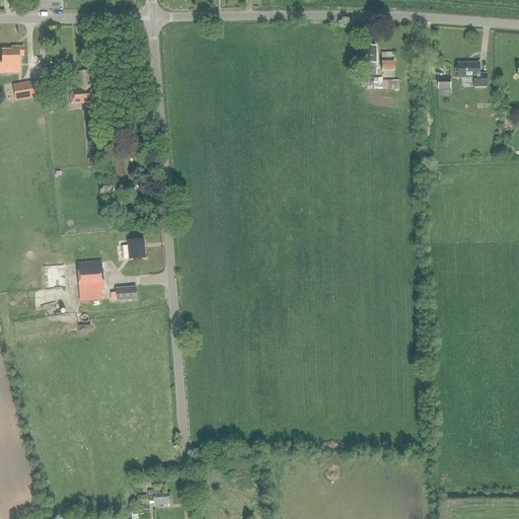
[(2,50),(2,62),(0,62),(0,72),(19,72),(18,64),(19,64),(19,56),(23,56),(23,47),(17,47),(17,48),(11,48),(11,50),(2,50)]
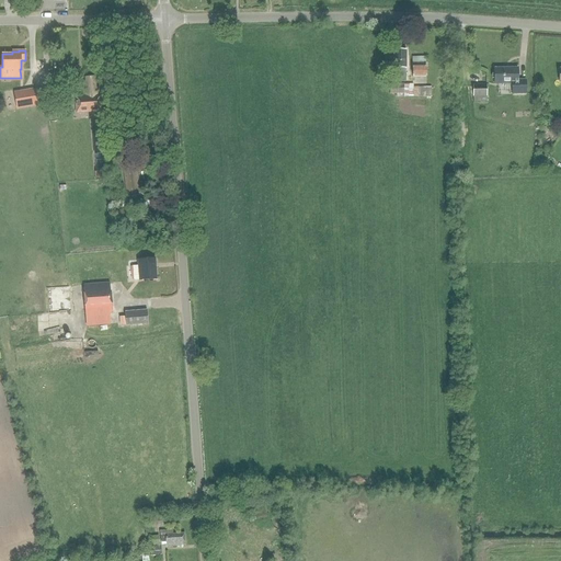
[(407,83),(407,50),(396,50),(396,60),(393,60),(393,69),(399,69),(399,81),(403,81),(403,83),(407,83)]
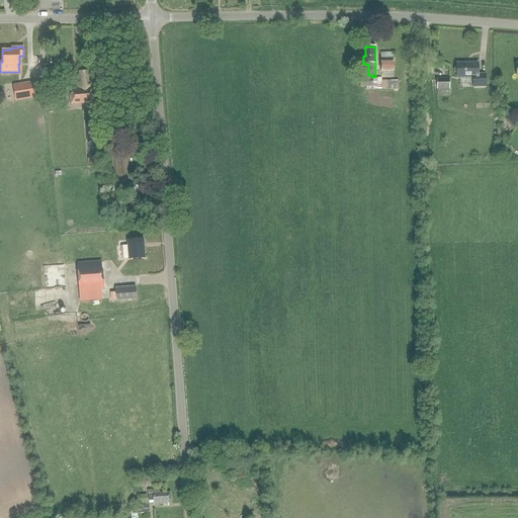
[(380,55),(381,72),(394,72),(394,54),(380,55)]
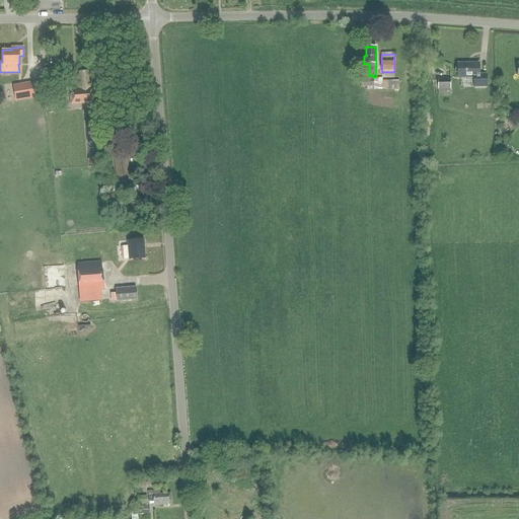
[(457,64),(457,79),(473,79),(473,88),(486,88),(486,76),(478,76),(478,64),(457,64)]
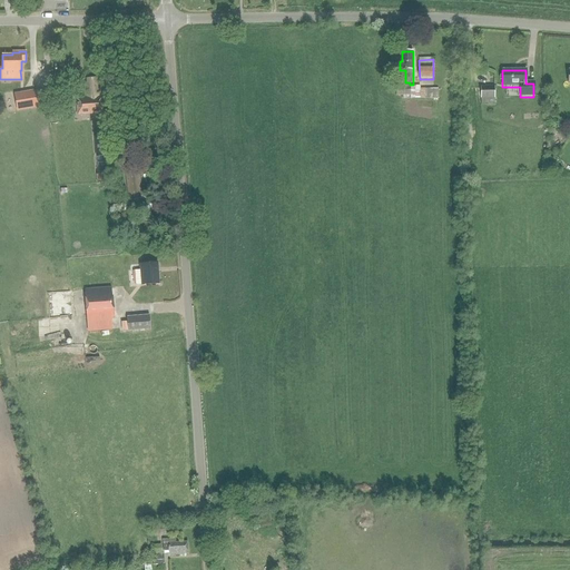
[(88,84),(85,84),(86,98),(78,99),(79,115),(104,112),(102,97),(100,97),(100,89),(98,89),(97,78),(88,79),(88,84)]
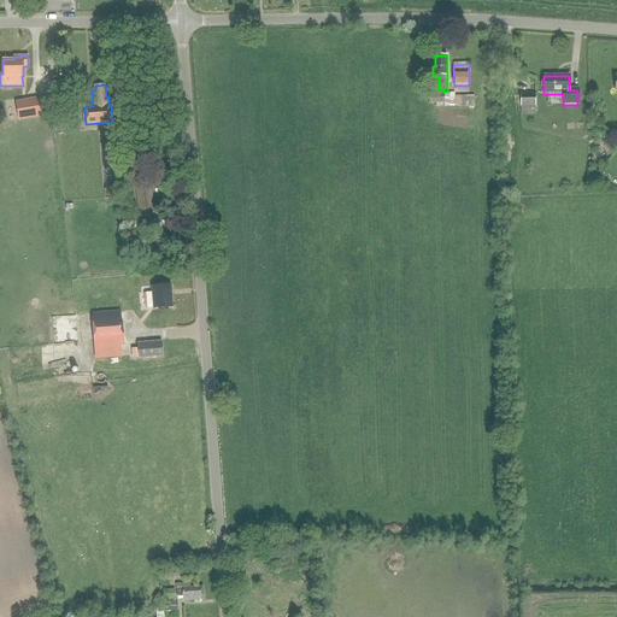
[(62,100),(72,100),(72,90),(62,90),(62,100)]
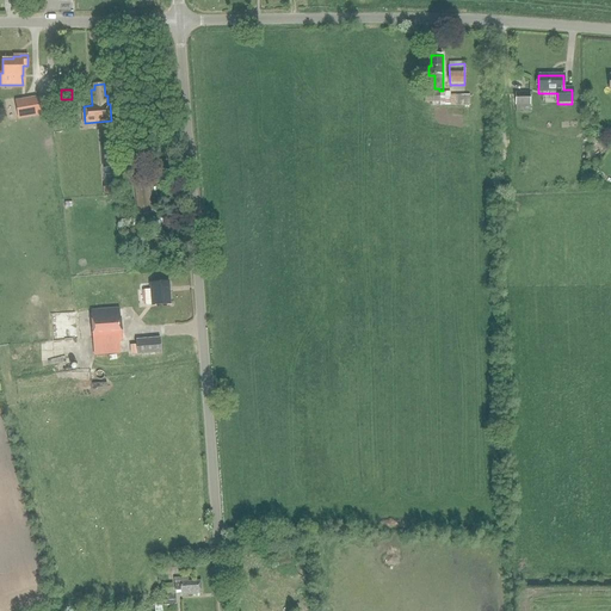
[(440,104),(440,106),(470,106),(470,97),(450,97),(450,93),(425,93),(425,104),(440,104)]
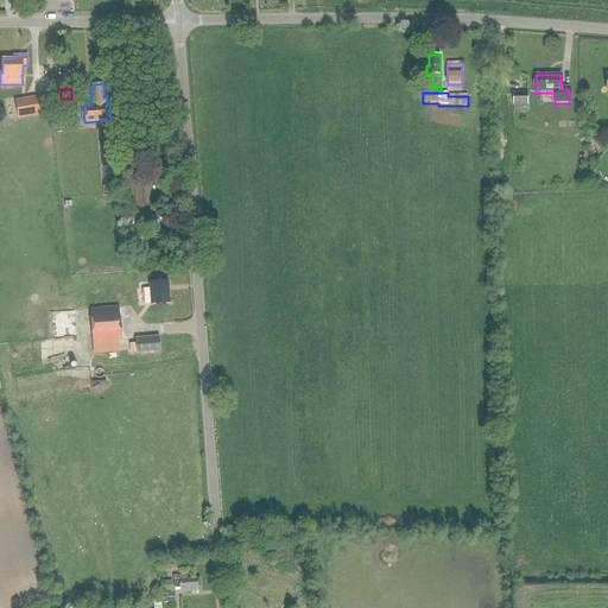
[(513,113),(527,112),(527,93),(512,93),(513,113)]
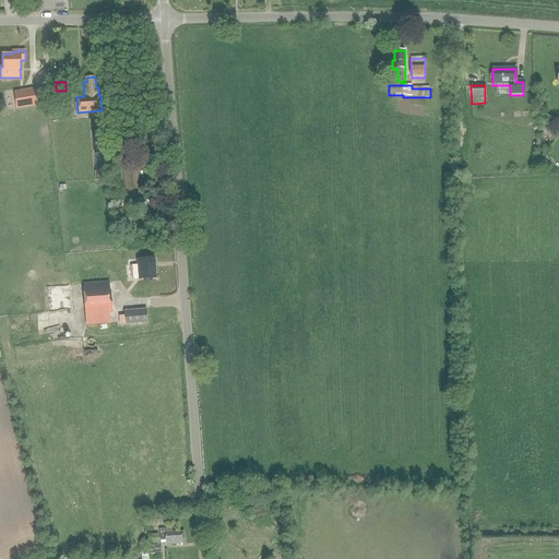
[(14,93),(16,108),(35,105),(46,103),(44,88),(33,90),(14,93)]
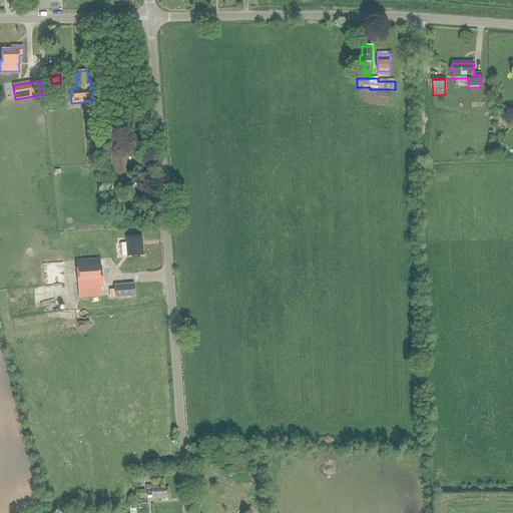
[(111,153),(116,180),(128,178),(125,156),(123,156),(122,147),(114,148),(115,152),(111,153)]
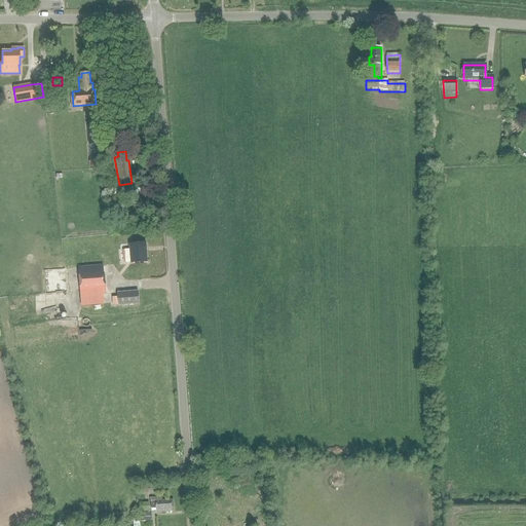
[(98,160),(88,161),(89,170),(99,168),(98,160)]
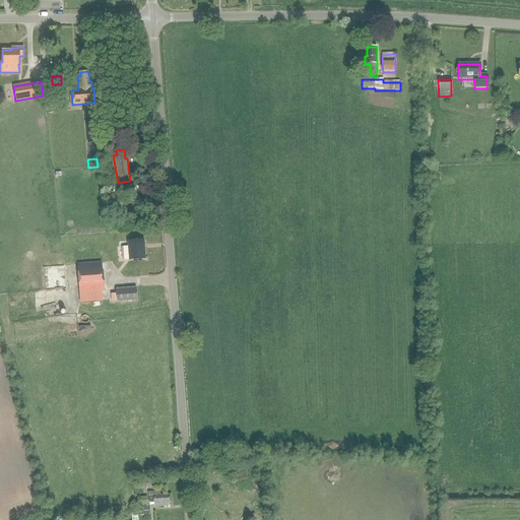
[(106,202),(108,212),(124,210),(123,200),(106,202)]
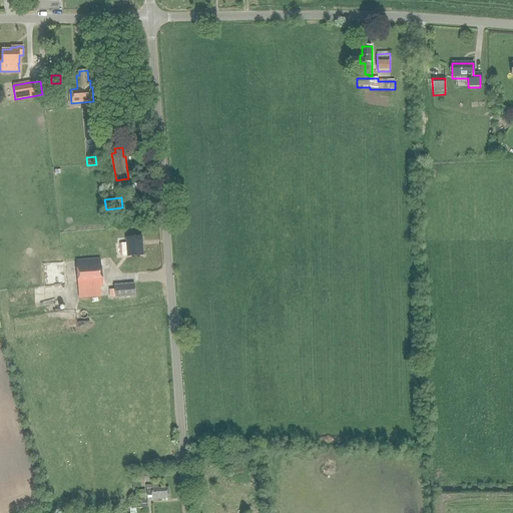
[(121,257),(126,255),(126,257),(141,255),(140,237),(125,238),(125,243),(120,243),(121,257)]
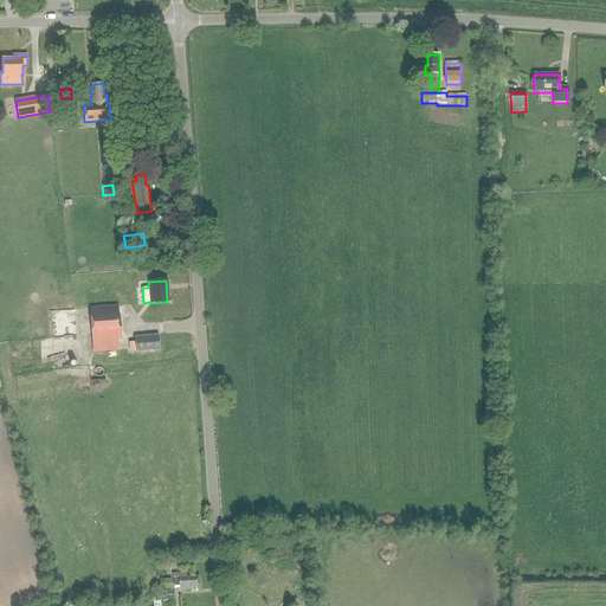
[(91,311),(94,353),(117,352),(116,339),(120,339),(117,307),(88,308),(88,313),(91,311)]
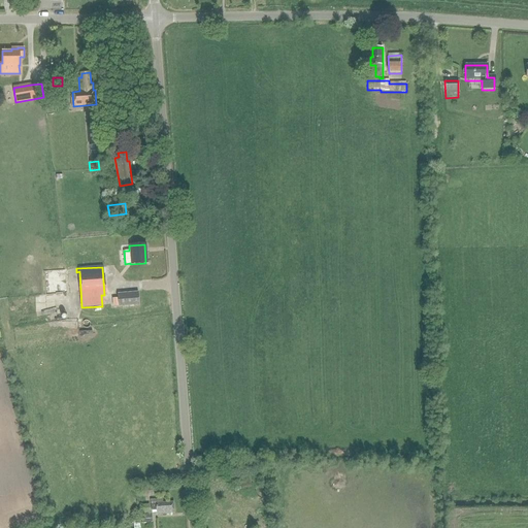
[(117,298),(117,306),(137,305),(136,293),(117,294),(117,298)]
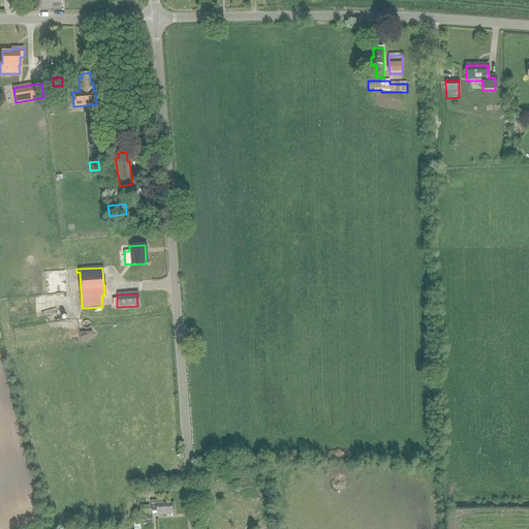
[(157,487),(143,488),(144,497),(158,496),(157,487)]
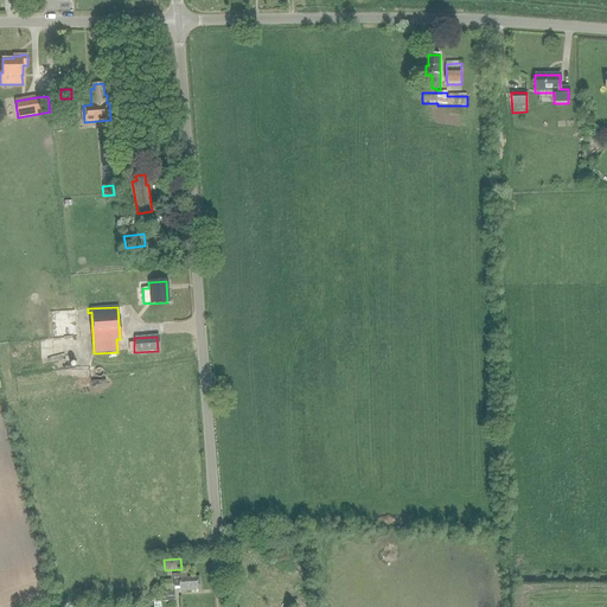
[(187,574),(173,575),(174,587),(180,587),(180,592),(196,590),(196,587),(200,587),(199,577),(187,577),(187,574)]
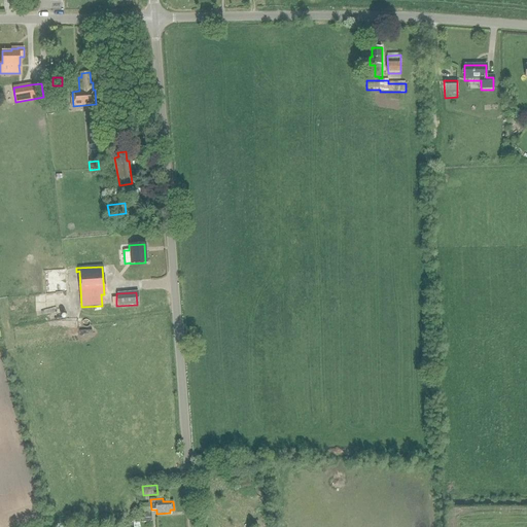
[(142,523),(152,522),(151,512),(149,512),(149,503),(140,503),(142,523)]
